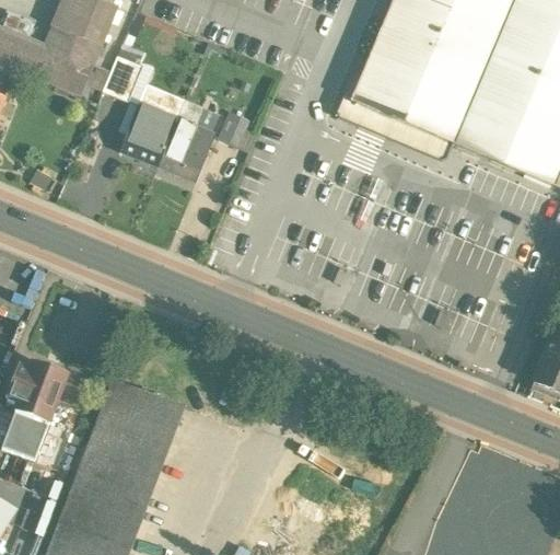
[(74,0),(63,29),(77,34),(69,53),(92,61),(93,61),(117,3),(109,0),(74,0)]
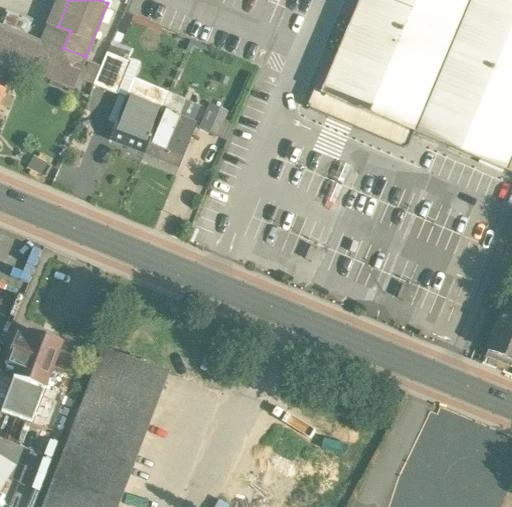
[(359,0),(321,89),(511,169),(511,0),(359,0)]
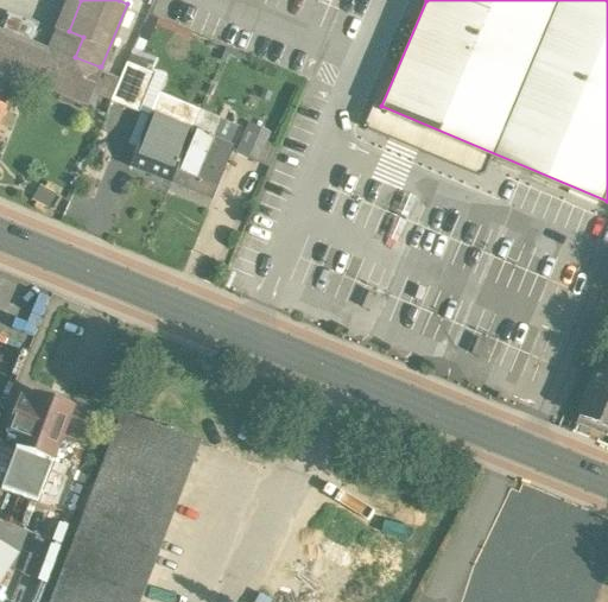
[(75,57),(0,25),(0,64),(88,101),(102,68),(101,67),(100,67),(75,57)]
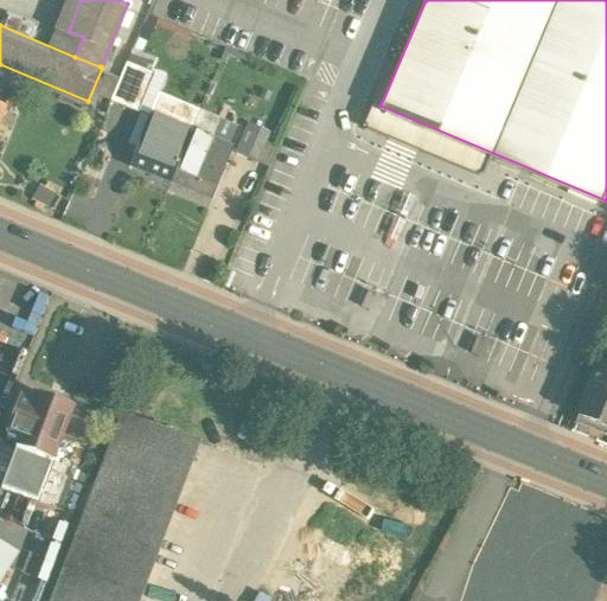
[(127,58),(110,97),(139,108),(155,69),(127,58)]
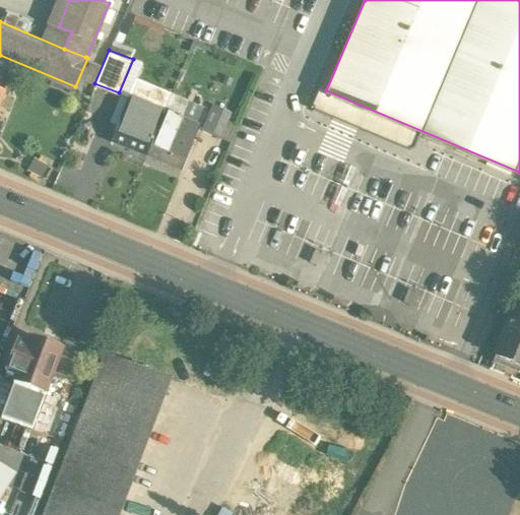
[(135,76),(111,137),(146,151),(152,134),(164,108),(171,91),(135,76)]
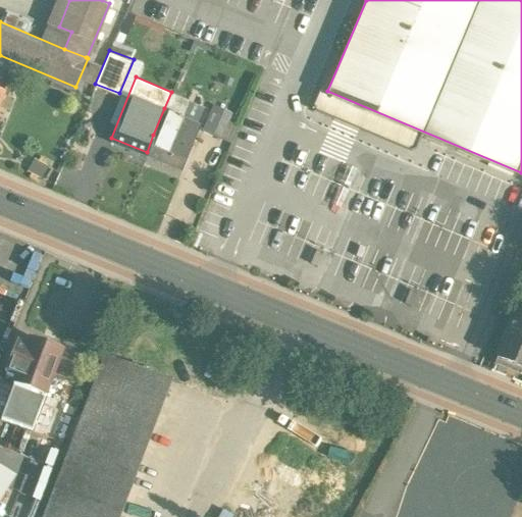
[(221,112),(210,107),(202,126),(212,132),(221,112)]
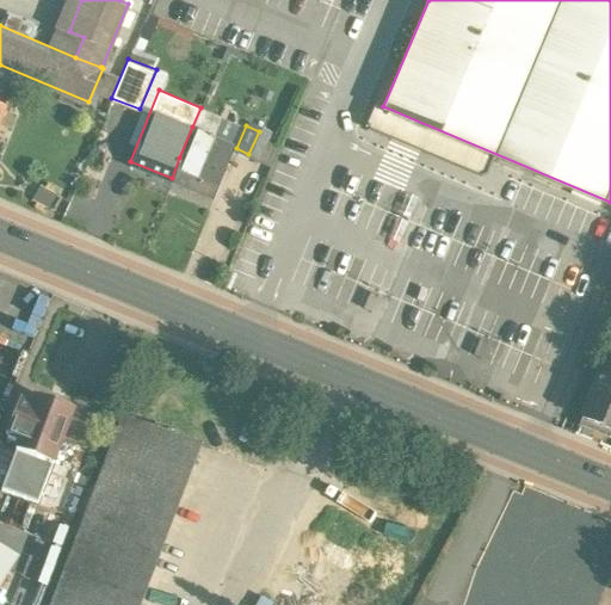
[(233,144),(192,127),(179,158),(221,174),(233,144)]
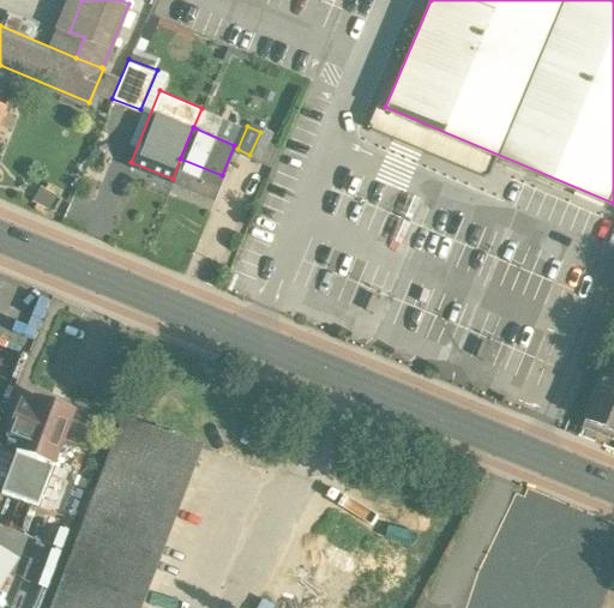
[(222,175),(180,158),(173,179),(214,196),(222,175)]
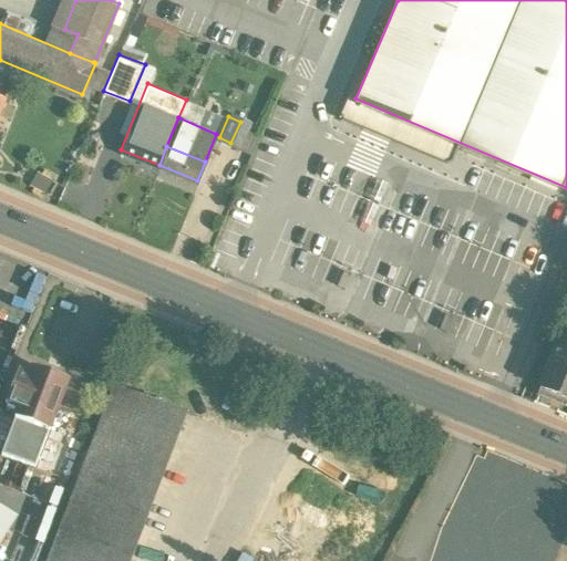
[(566,330),(562,329),(539,384),(566,395),(566,330)]
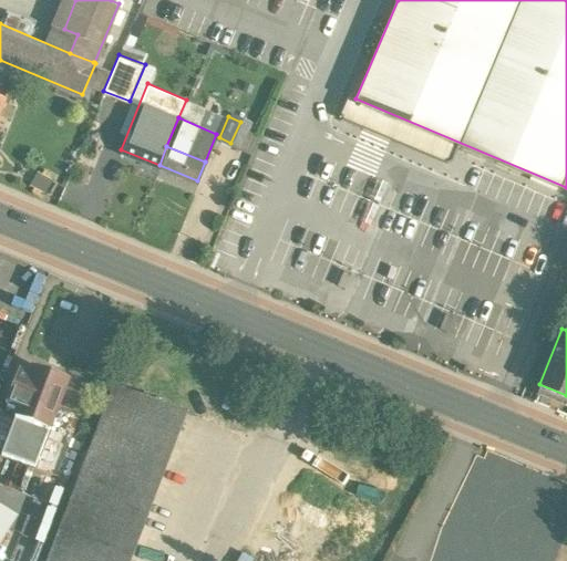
[(66,380),(32,367),(29,375),(17,408),(14,416),(48,429),(66,380)]
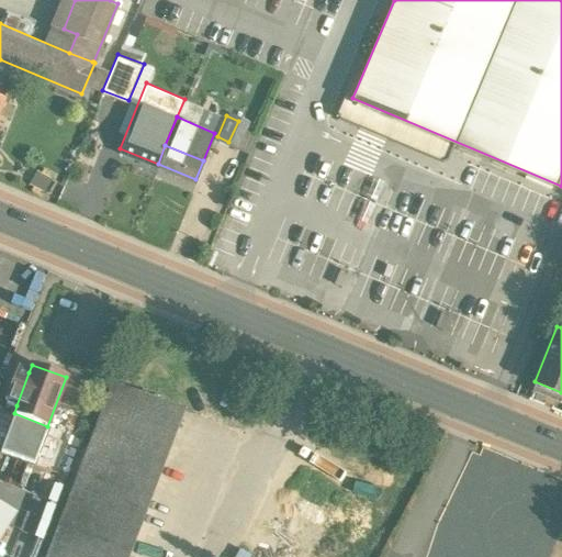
[(18,369),(6,401),(17,405),(29,372),(18,369)]
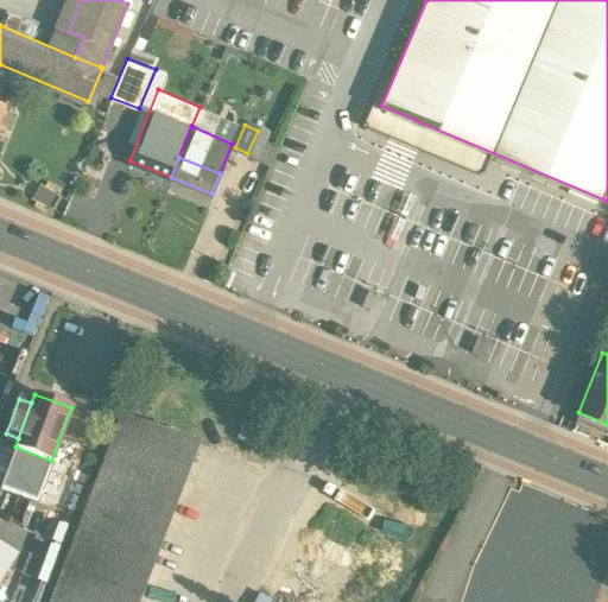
[(125,411),(52,601),(113,601),(178,431),(125,411)]
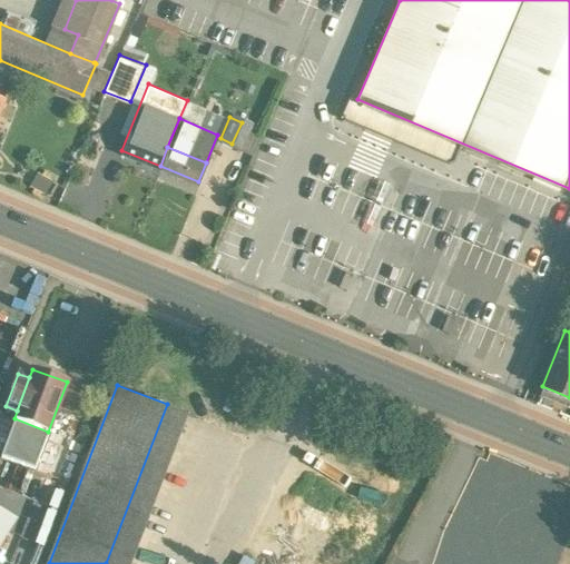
[(48,432),(15,418),(1,454),(35,466),(48,432)]
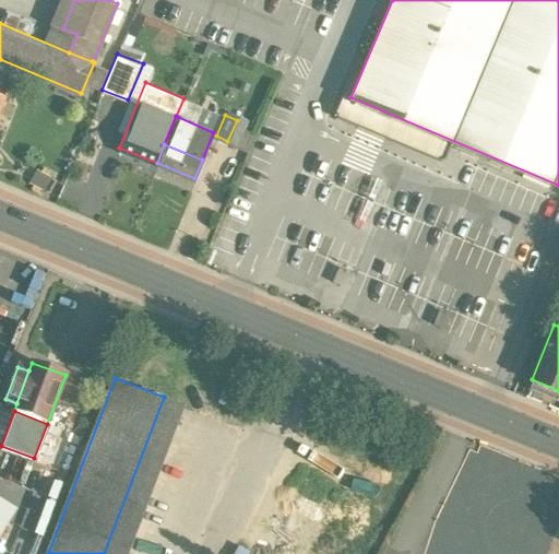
[(501,553),(435,523),(420,553),(530,553),(543,526),(520,516),(502,553),(501,553)]
